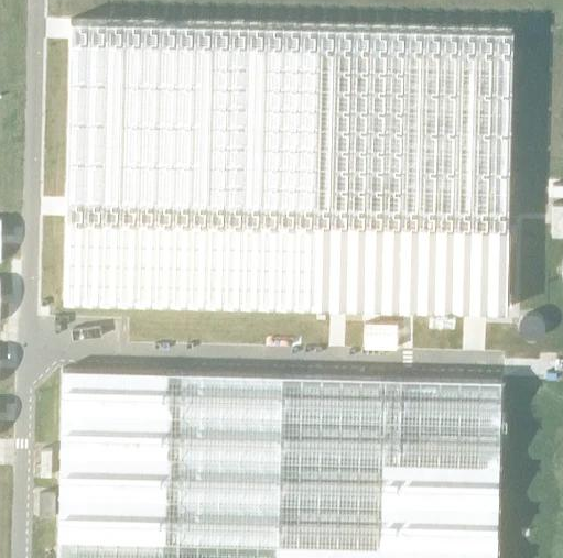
[(0,0),(0,24),(10,25),(9,0),(0,0)]
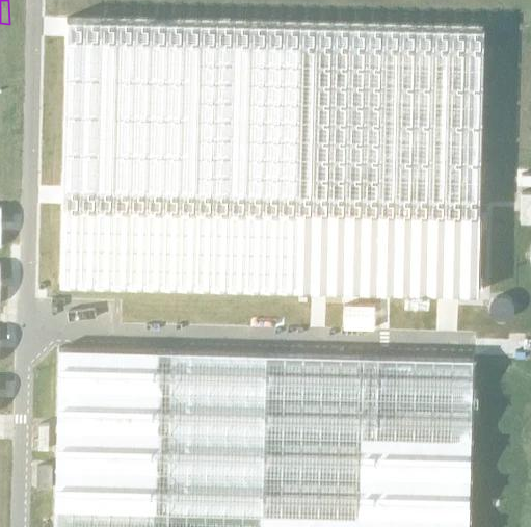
[(313,292),(478,296),(480,190),(484,32),(231,26),(67,23),(60,286),(197,289),(313,292)]
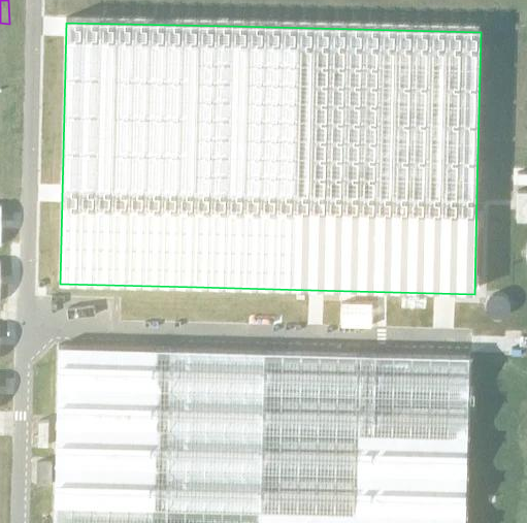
[(526,195),(518,195),(517,225),(526,224),(526,195)]
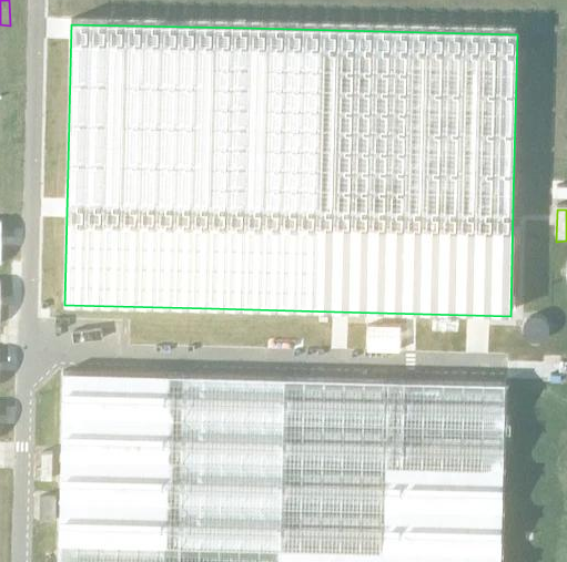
[(63,376),(58,561),(500,561),(505,387),(63,376)]
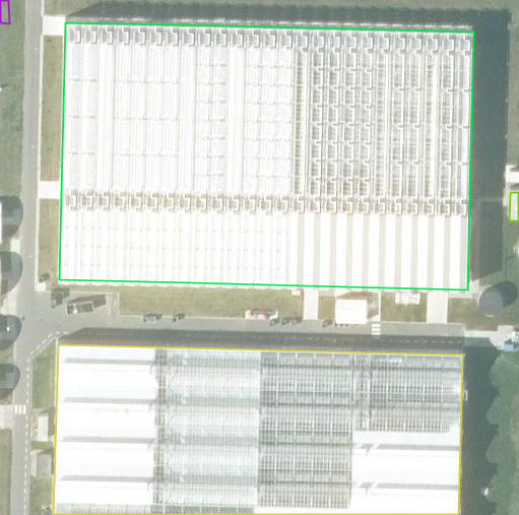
[(52,459),(37,459),(37,481),(51,481),(52,459)]
